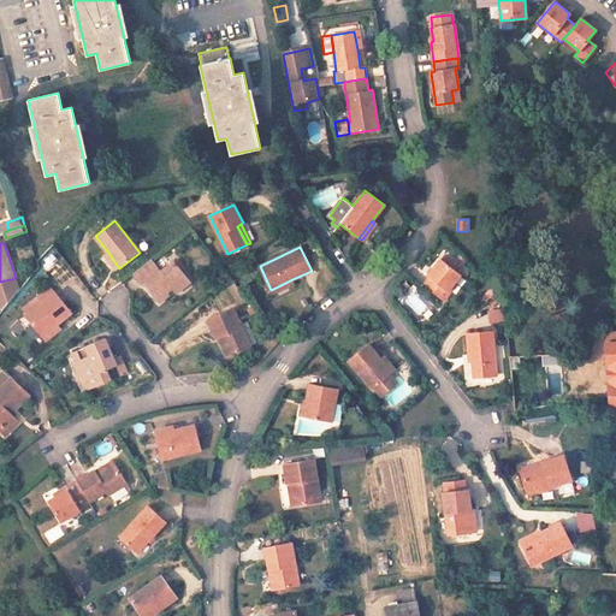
[(117,270),(119,268),(108,253),(105,255),(117,270)]
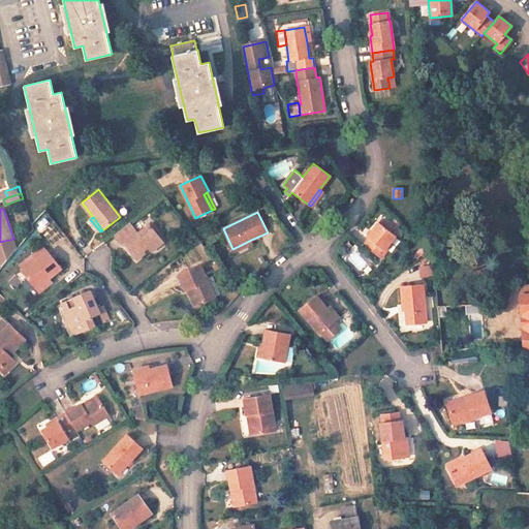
[(378,222),(396,237),(399,232),(381,218),(378,222)]
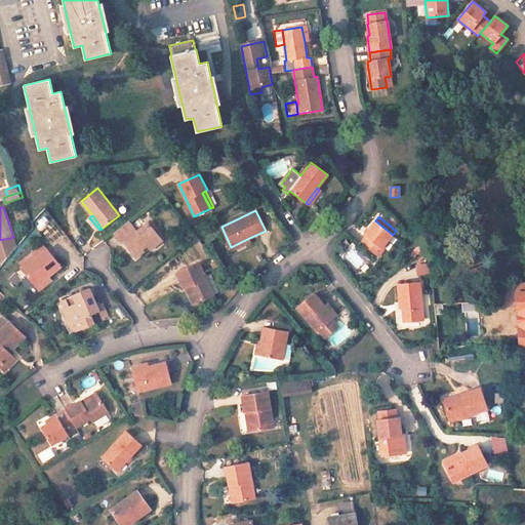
[(155,231),(157,229),(151,220),(148,223),(155,231)]
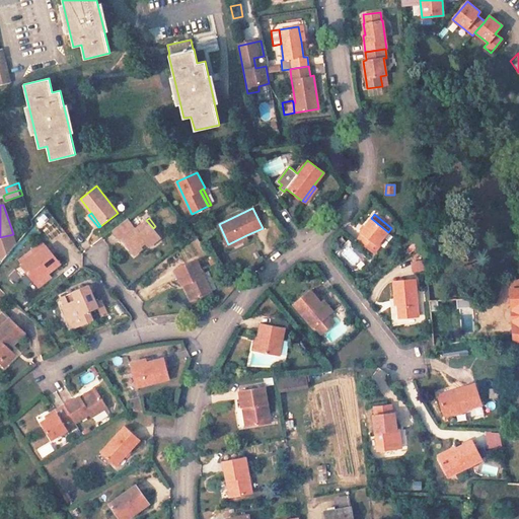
[(377,245),(388,232),(371,218),(360,232),(362,233),(357,240),(374,253),(379,247),(377,245)]
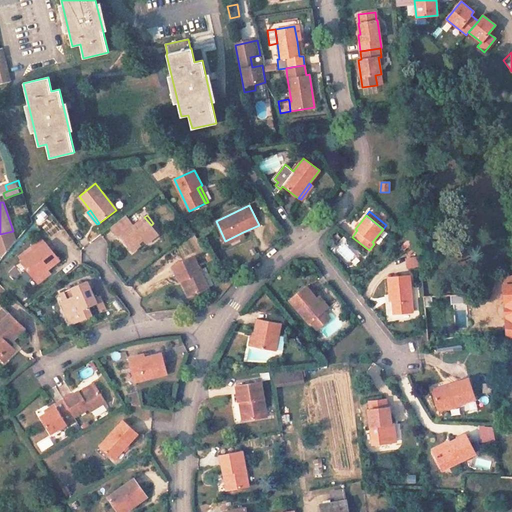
[(151,225),(144,217),(133,226),(125,216),(111,227),(119,238),(121,237),(132,251),(140,245),(138,244),(143,240),(155,230),(151,225)]
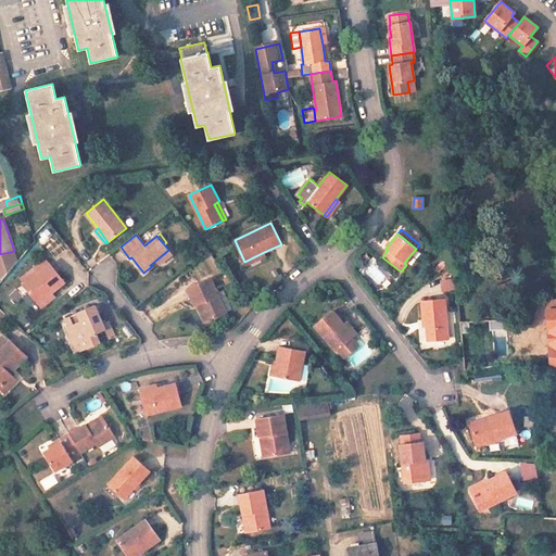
[(159,265),(172,254),(168,250),(155,261),(159,265)]
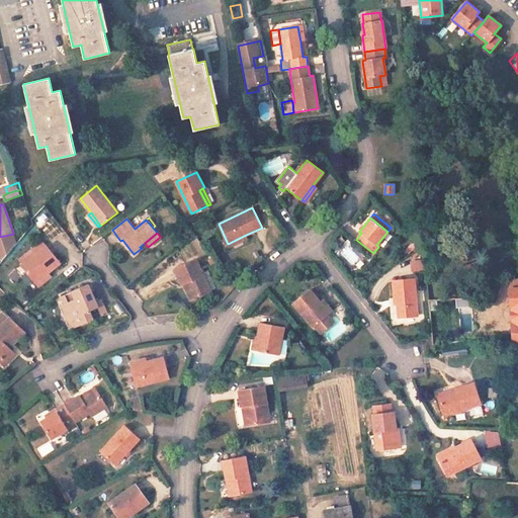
[(247,238),(246,235),(228,244),(229,246),(247,238)]
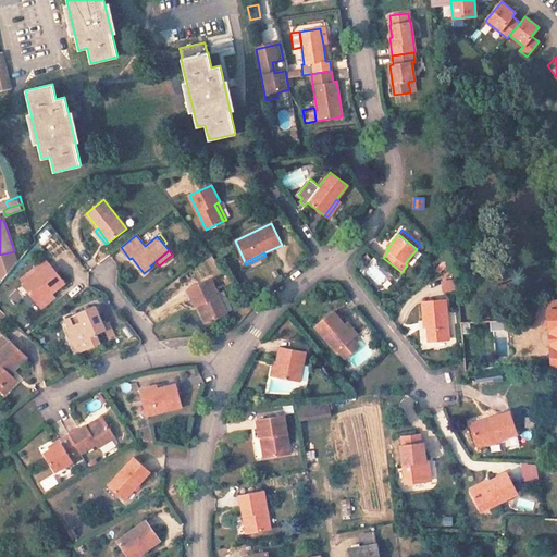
[(50,264),(46,258),(21,279),(25,284),(50,264)]
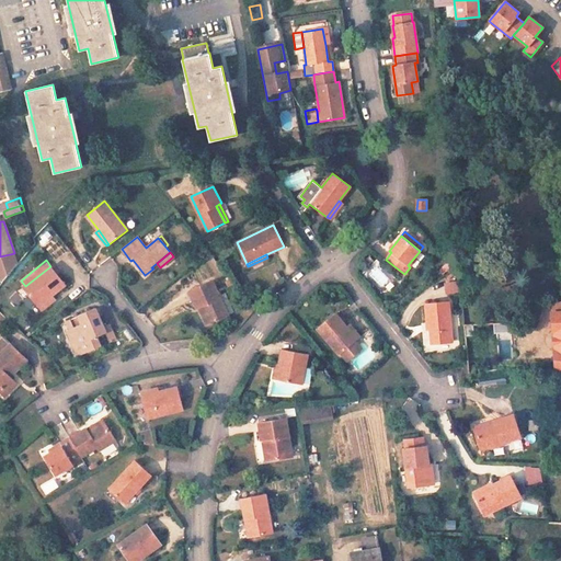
[(52,295),(65,285),(50,266),(25,286),(23,287),(29,295),(38,306),(52,295)]
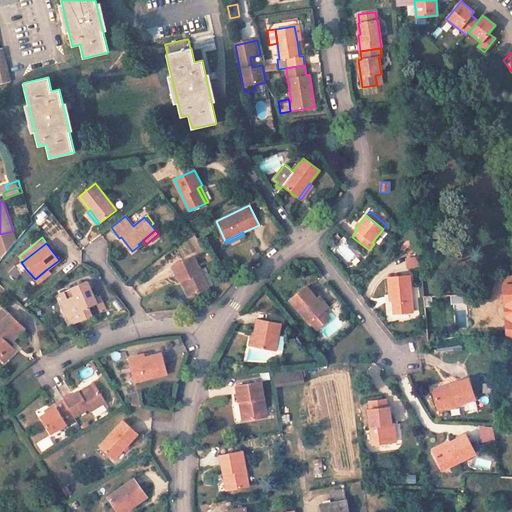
[(348,262),(356,255),(344,243),(336,250),(348,262)]
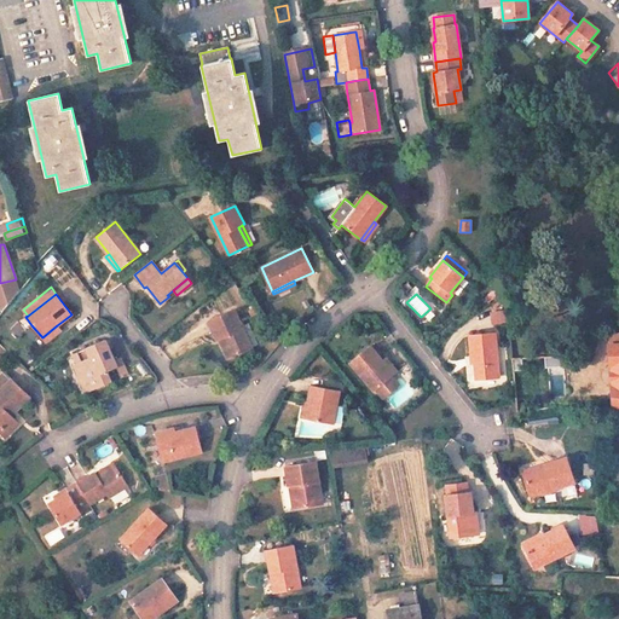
[(252,348),(233,310),(209,320),(218,340),(223,337),(232,357),(252,348)]
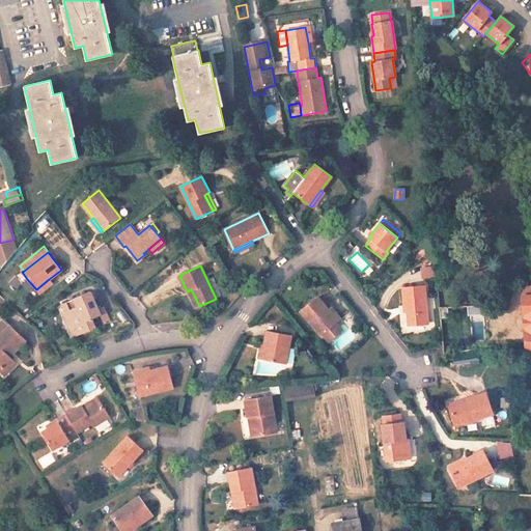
[(422,278),(435,277),(434,267),(421,267),(422,278)]
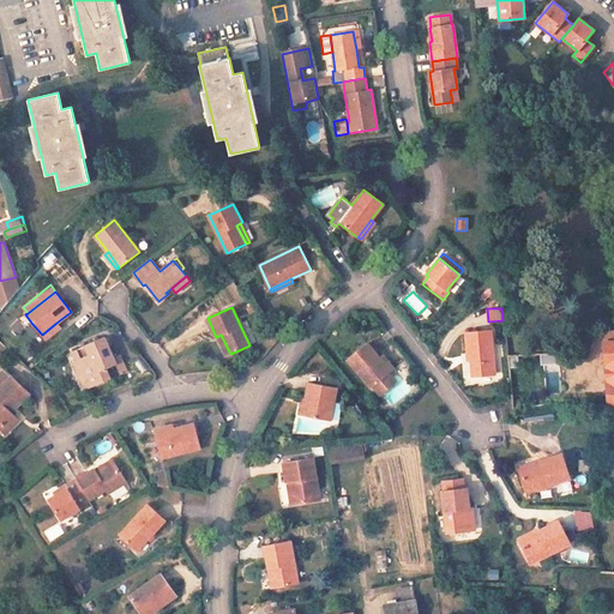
[(25,327),(31,323),(25,314),(19,319),(25,327)]
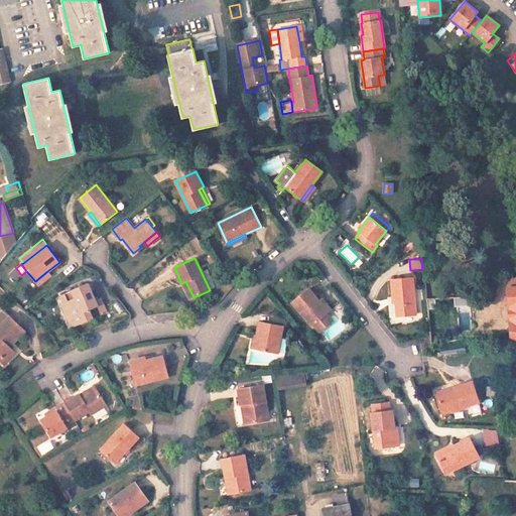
[(38,285),(50,275),(47,271),(35,281),(38,285)]
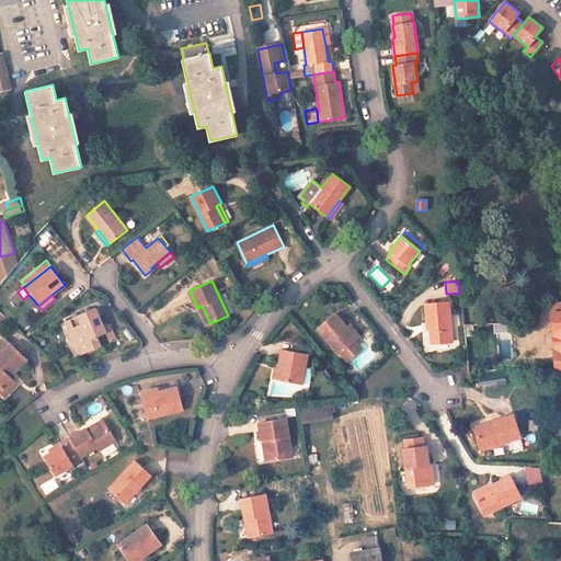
[(451,342),(448,301),(425,304),(427,322),(431,322),(432,344),(451,342)]
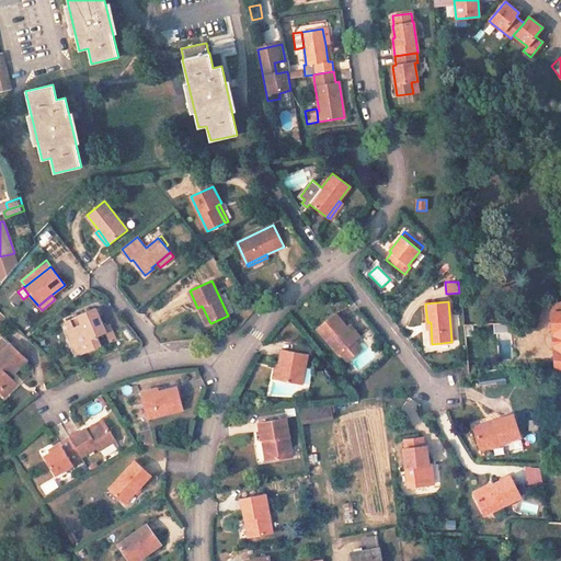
[(205,325),(210,323),(202,306),(197,308),(205,325)]
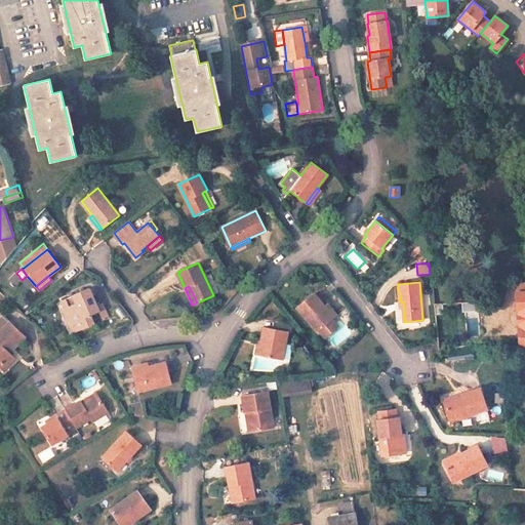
[(99,312),(96,306),(89,288),(73,295),(62,300),(65,308),(63,310),(66,318),(69,317),(76,332),(94,324),(90,315),(99,312)]
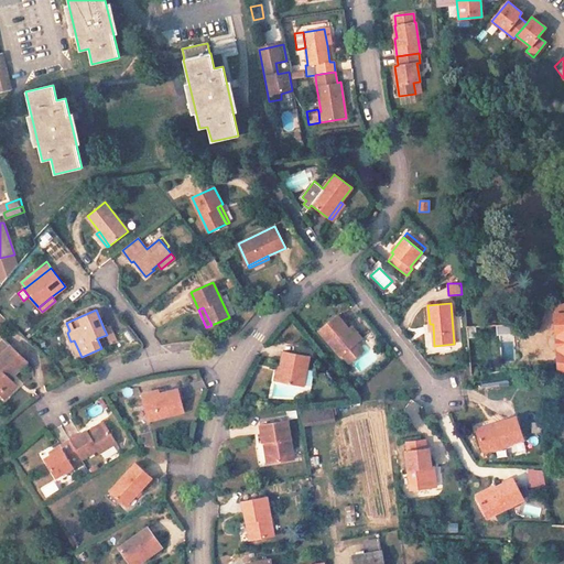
[(357,343),(359,342),(349,331),(337,315),(318,331),(340,357),(343,355),(357,343)]
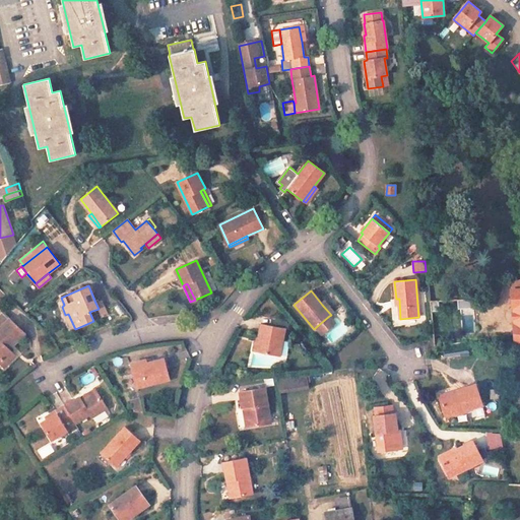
[(476,307),(476,297),(458,298),(458,308),(476,307)]
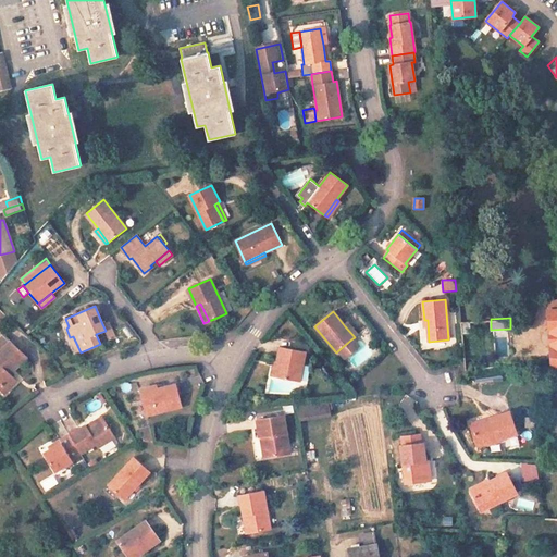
[(114,337),(108,322),(102,324),(106,331),(109,339),(114,337)]
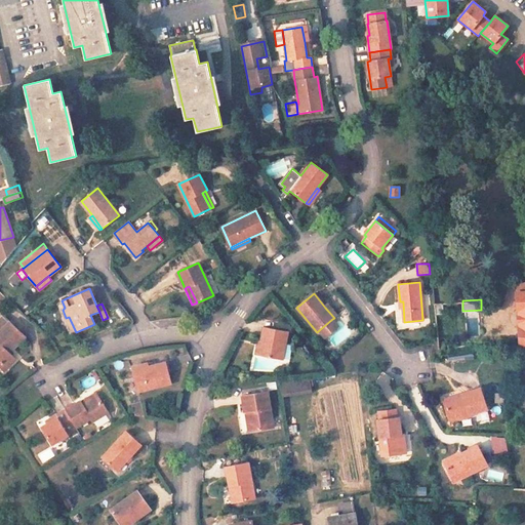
[(334,318),(336,316),(327,306),(325,308),(334,318)]
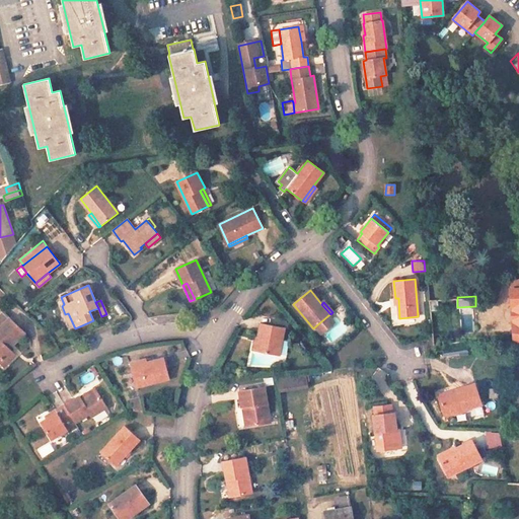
[(15,324),(13,326),(7,320),(9,318),(3,312),(0,315),(0,341),(0,342),(0,341),(0,357),(6,364),(17,353),(12,348),(10,346),(15,342),(24,334),(15,324)]
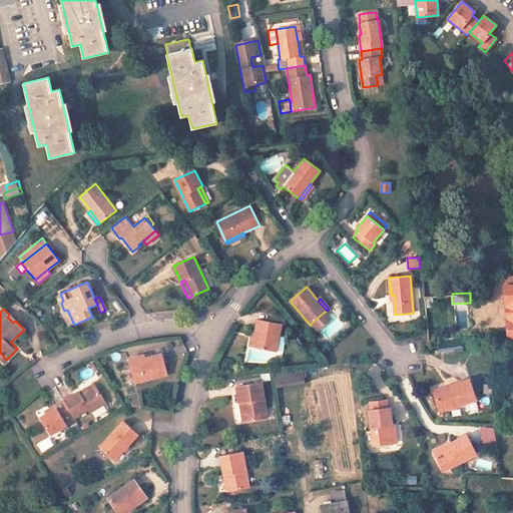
[(71,326),(74,325),(67,310),(64,311),(71,326)]
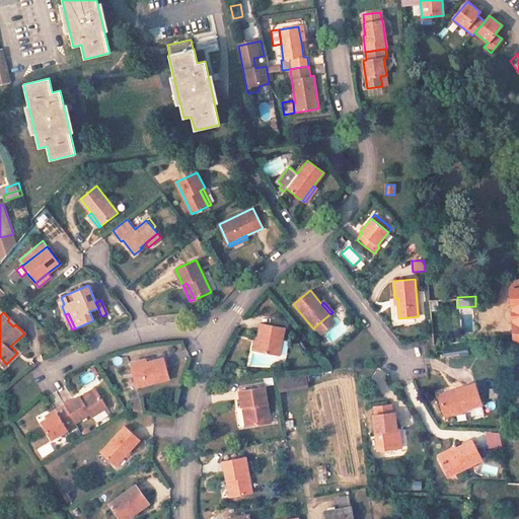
[(321,334),(335,322),(328,315),(315,326),(321,334)]
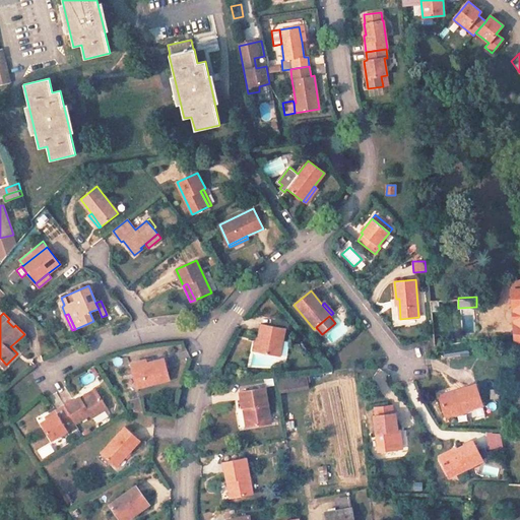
[(280,356),(285,328),(261,324),(258,339),(256,351),(280,356)]
